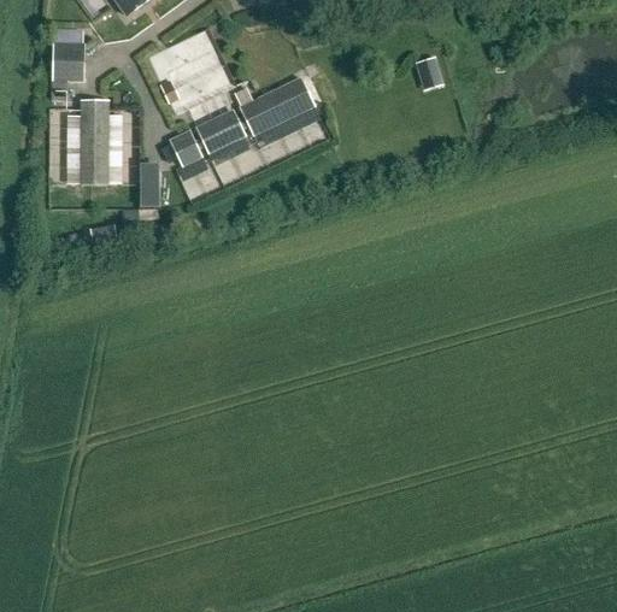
[(116,0),(127,13),(145,0),(116,0)]
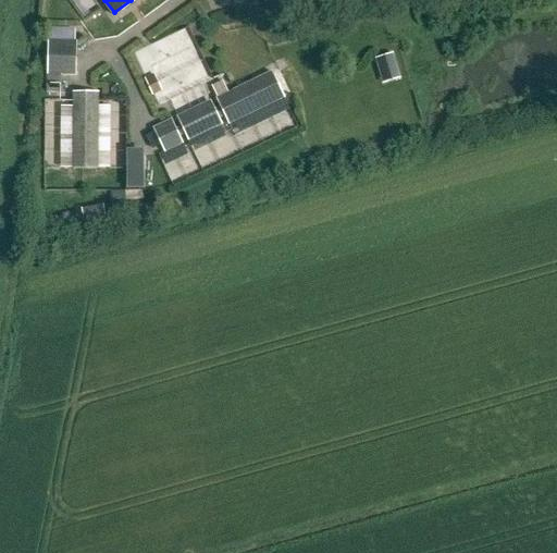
[(75,38),(48,37),(47,89),(61,89),(61,72),(74,72),(75,38)]
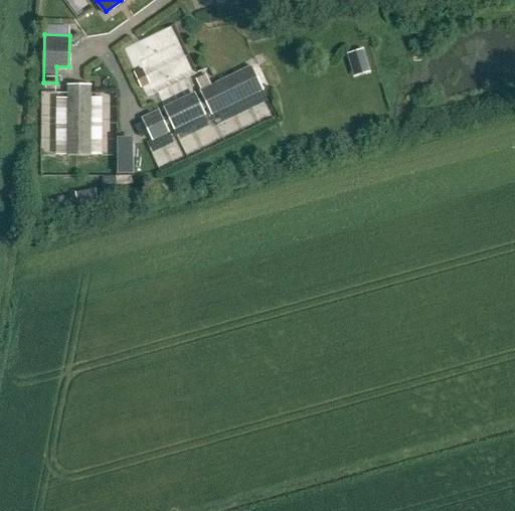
[(148,81),(140,64),(131,69),(139,86),(148,81)]
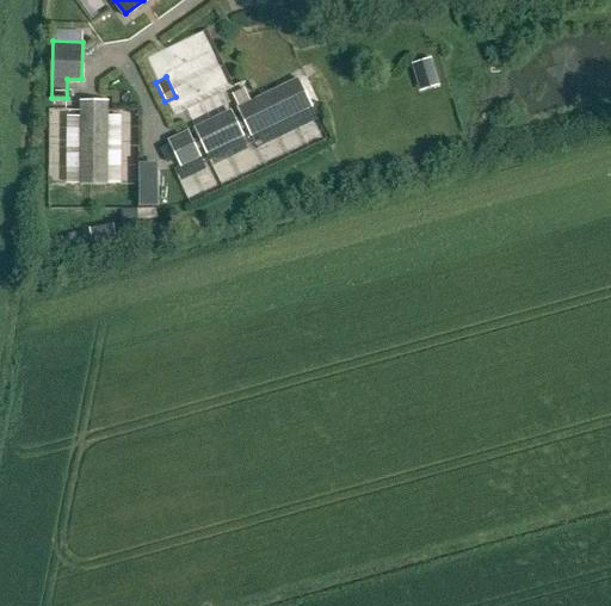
[(80,97),(80,181),(107,181),(107,97),(80,97)]
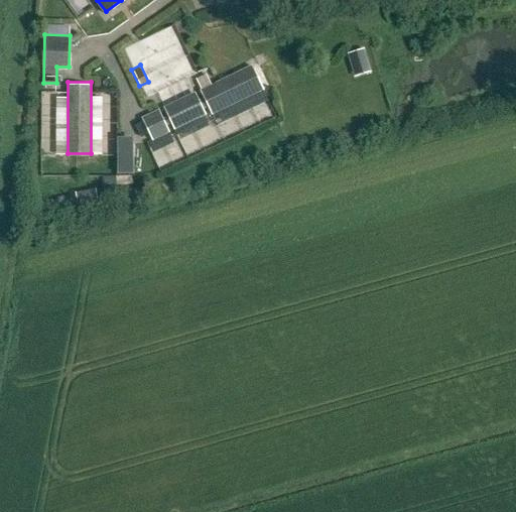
[(96,207),(93,186),(72,190),(75,211),(96,207)]
